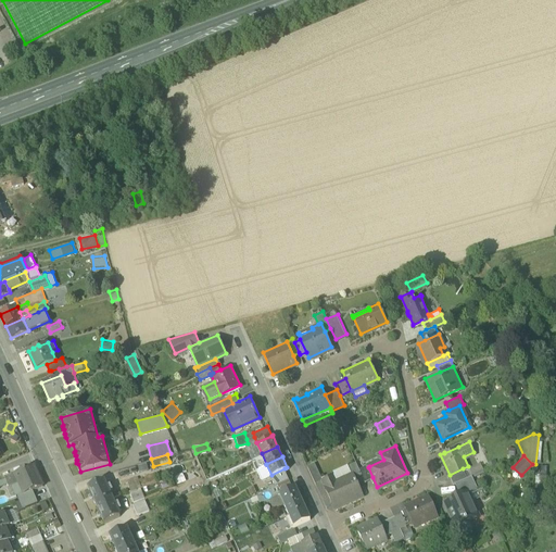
[(307,464),(315,481),(321,478),(323,478),(315,461),(307,464)]
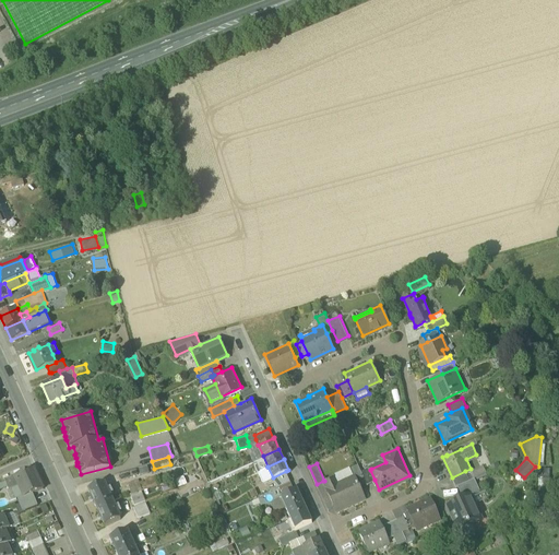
[(358,483),(365,480),(360,470),(357,463),(349,467),(353,474),(354,474),(358,483)]
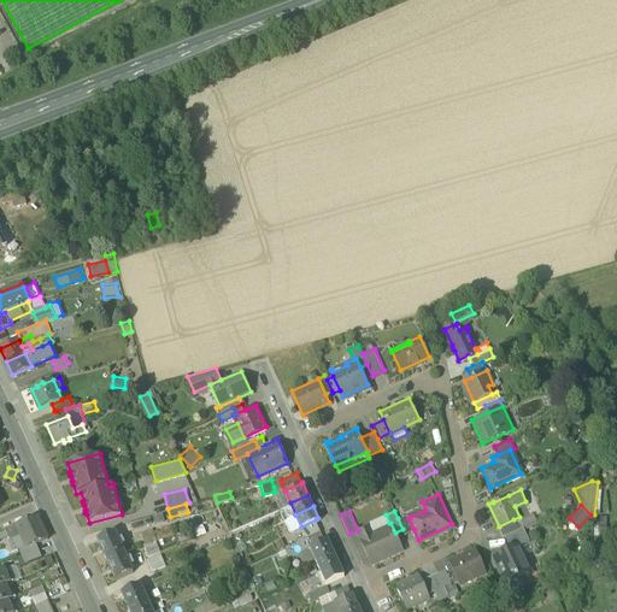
[(533,511),(519,517),(513,519),(517,528),(536,519),(533,511)]
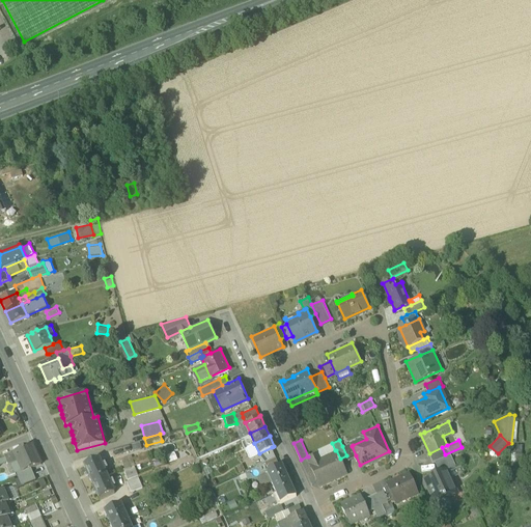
[(320,456),(335,450),(332,443),(332,442),(316,448),(318,452),(320,456)]
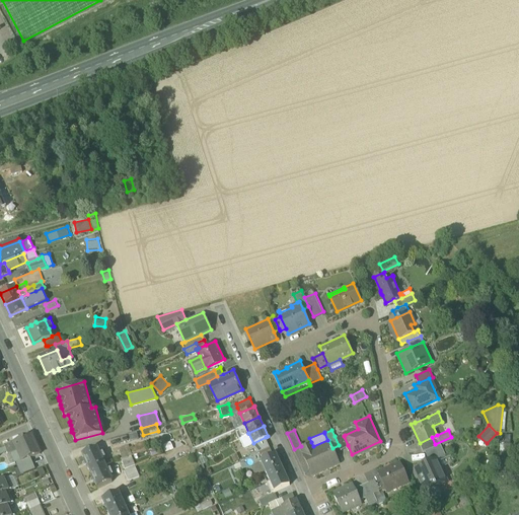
[(343,432),(335,436),(339,445),(341,448),(348,445),(344,436),(345,435),(343,432)]
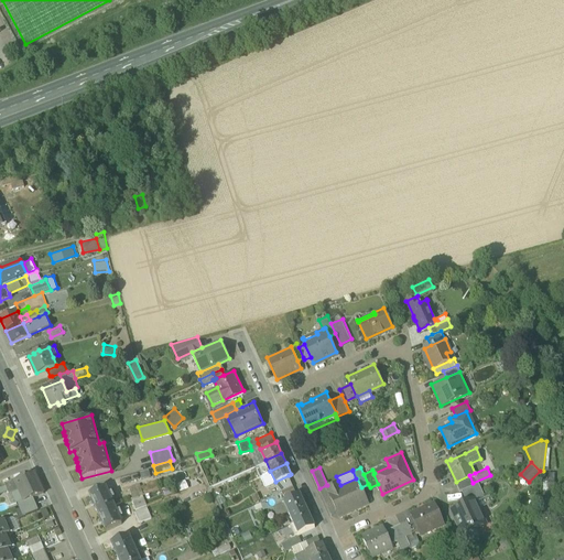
[(268,485),(275,482),(270,471),(262,474),(263,474),(262,476),(266,484),(268,485)]
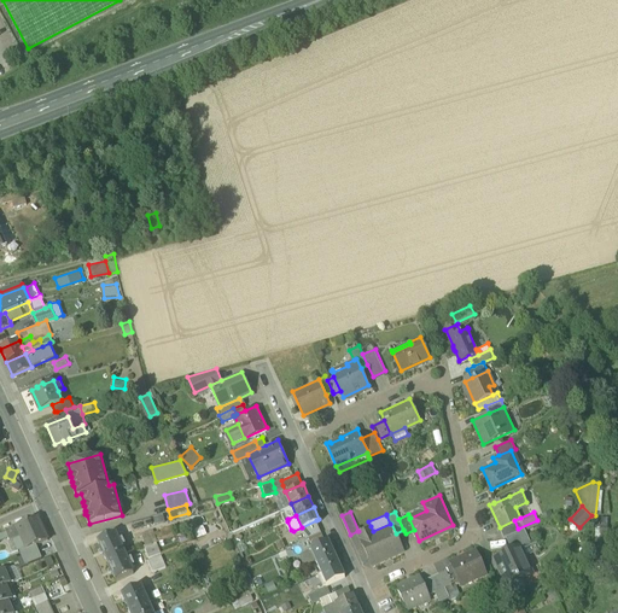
[(27,547),(36,543),(48,538),(39,517),(17,526),(19,532),(27,547)]
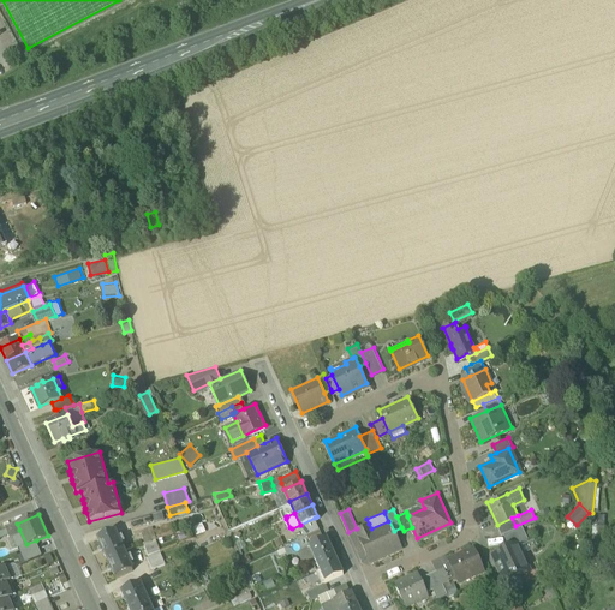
[(300,525),(304,534),(320,527),(315,518),(300,525)]
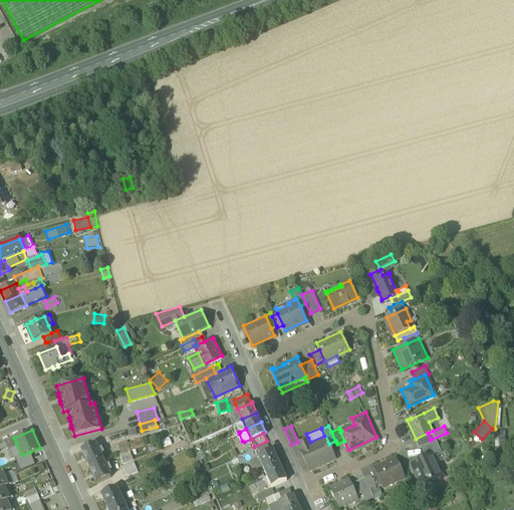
[(419,446),(421,445),(431,441),(431,440),(428,433),(416,439),(419,446)]
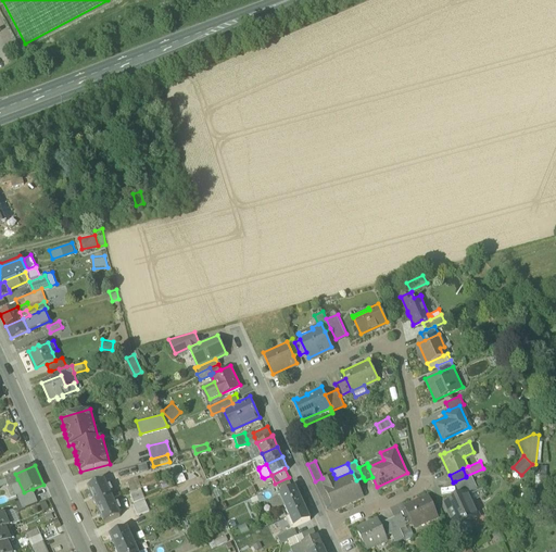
[(321,478),(335,506),(363,493),(356,480),(352,472),(351,472),(336,478),(333,474),(323,478),(321,478)]
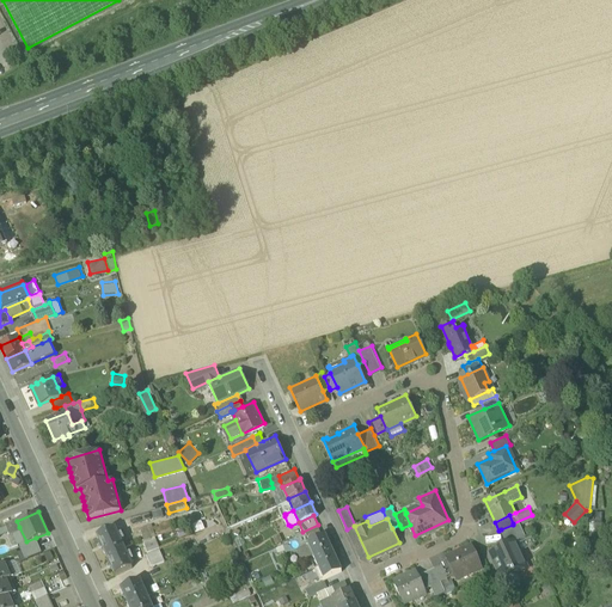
[(6,525),(8,532),(11,531),(19,527),(17,521),(6,525)]
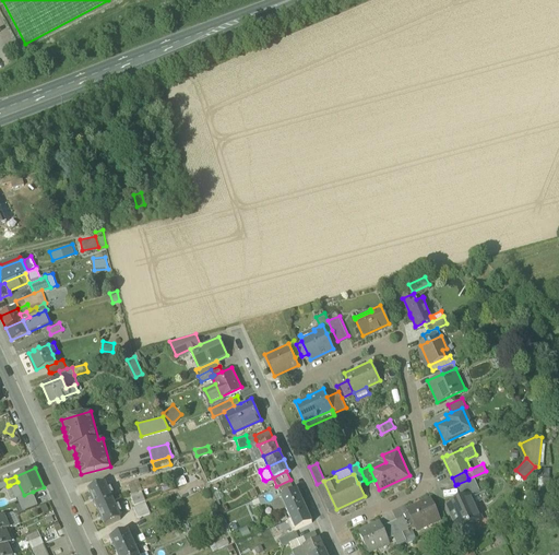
[(474,477),(468,480),(458,484),(463,496),(470,493),(470,494),(479,489),(474,477)]
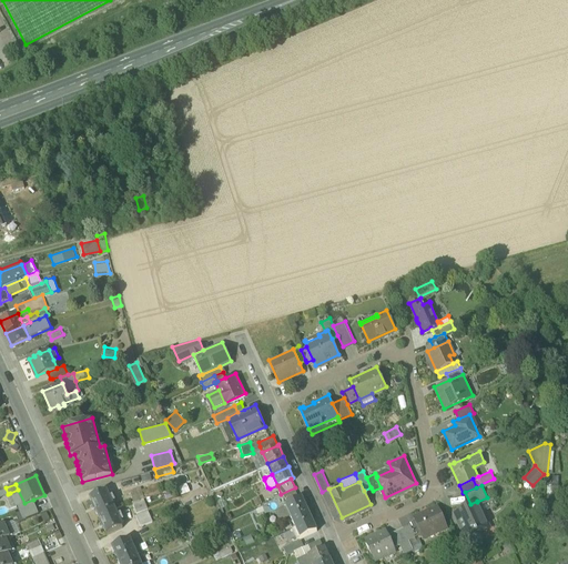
[(129,490),(130,495),(138,493),(142,492),(140,486),(129,490)]
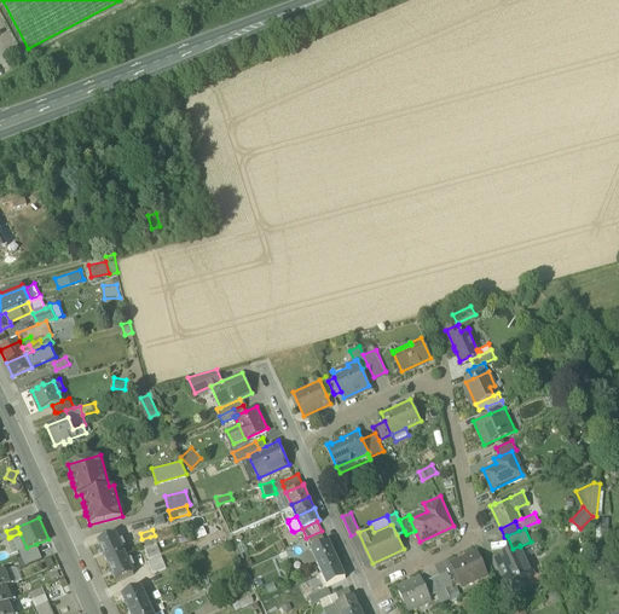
[(104,554),(106,560),(125,552),(121,545),(126,543),(123,538),(119,539),(116,532),(98,540),(102,548),(100,548),(103,554),(104,554)]
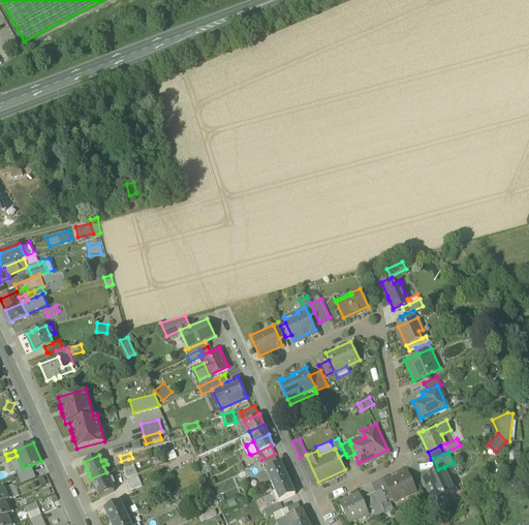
[(14,471),(23,468),(17,456),(9,459),(14,471)]
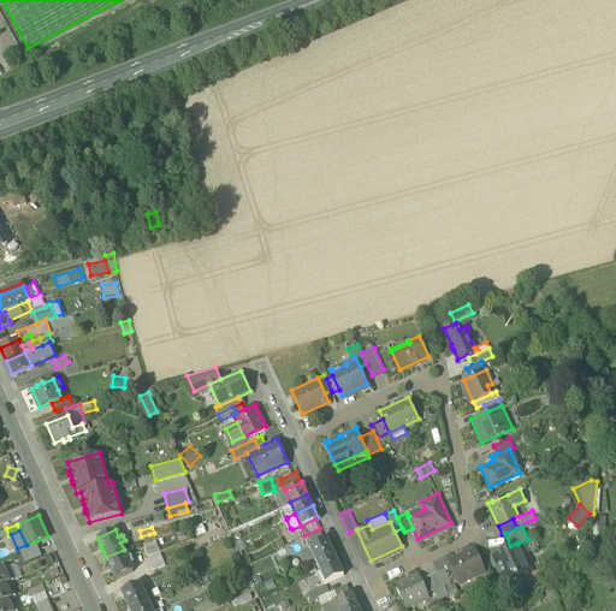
[(307,535),(309,541),(320,535),(318,531),(307,535)]
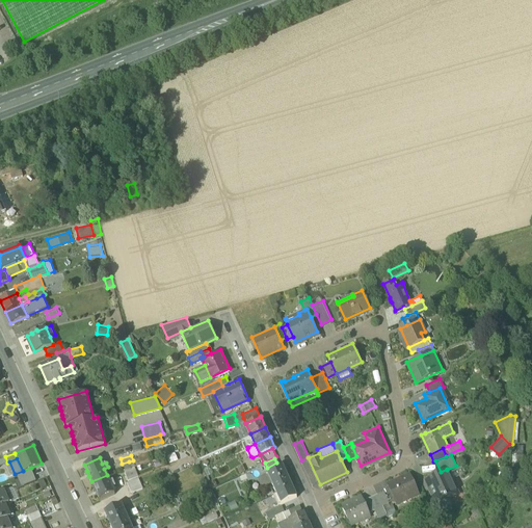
[(267,470),(271,481),(287,474),(282,464),(267,470)]
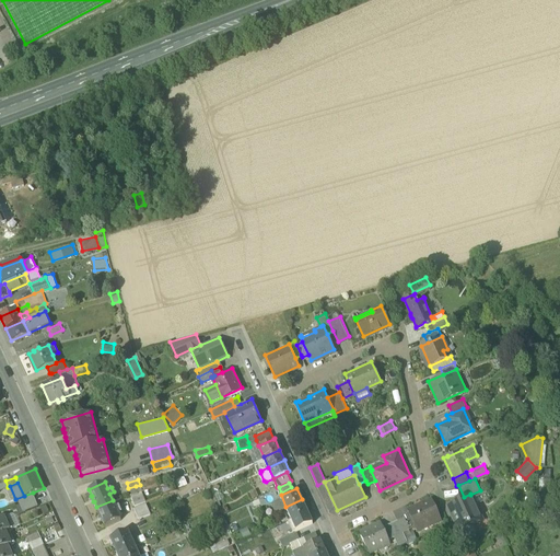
[(141,489),(138,490),(130,493),(133,502),(144,498),(141,489)]
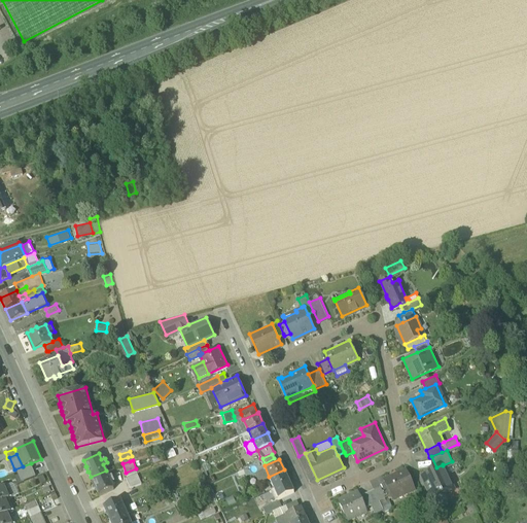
[(454,464),(452,461),(443,465),(449,480),(447,481),(451,489),(455,487),(449,473),(447,467),(454,464)]
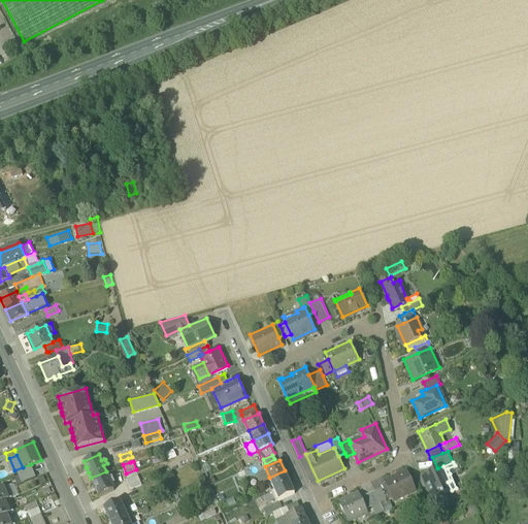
[(35,476),(31,464),(23,467),(19,469),(24,481),(35,476)]
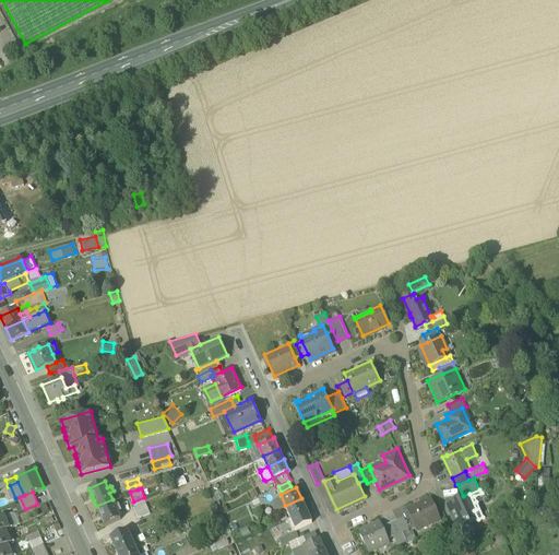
[(482,493),(474,496),(476,502),(487,496),(485,492),(482,493)]
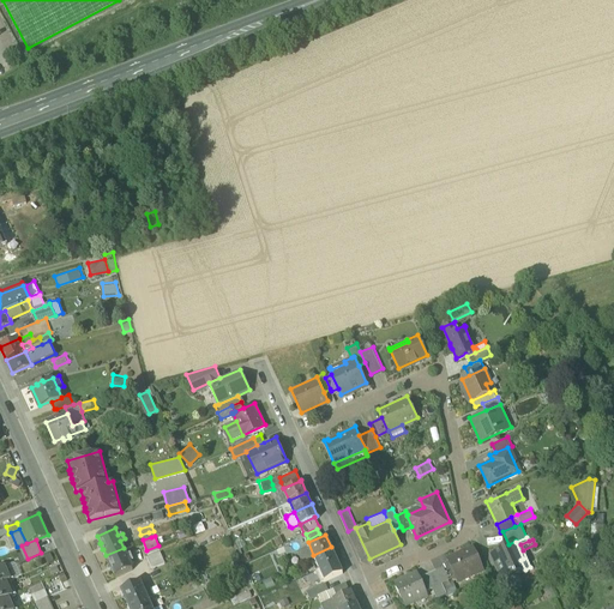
[(494,556),(504,579),(525,570),(521,560),(523,559),(516,542),(516,541),(509,544),(500,548),(503,553),(494,556)]
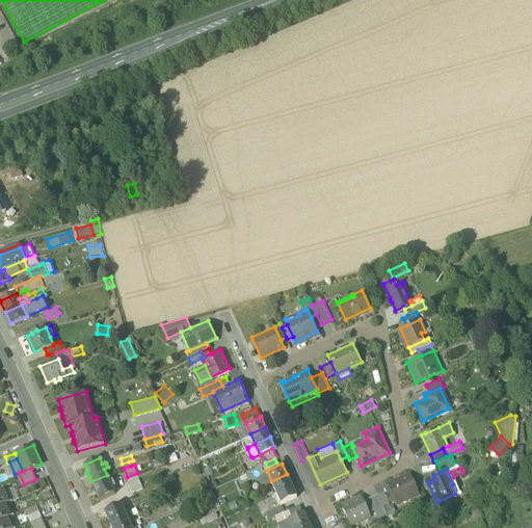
[(388,482),(396,502),(397,502),(396,500),(408,495),(408,496),(419,492),(409,472),(388,482)]
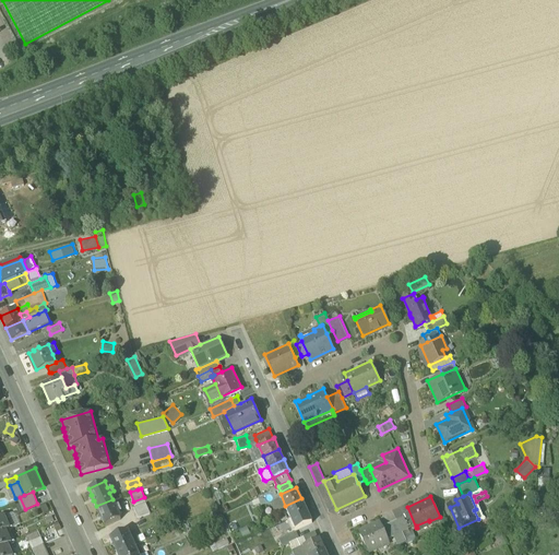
[(285,506),(290,516),(306,509),(301,498),(285,506)]
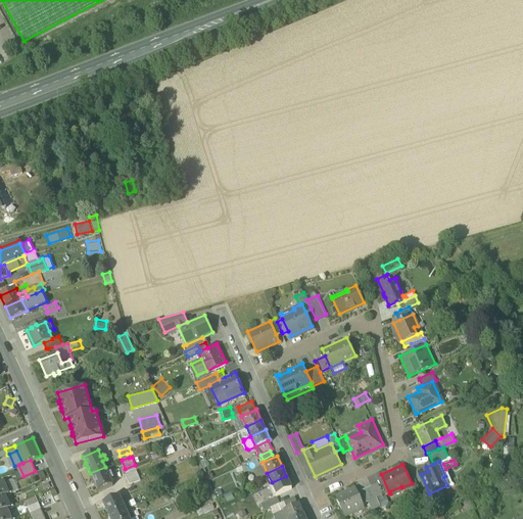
[(106,470),(105,467),(90,473),(93,479),(92,479),(94,484),(95,484),(98,490),(113,483),(111,479),(114,477),(110,468),(106,470)]
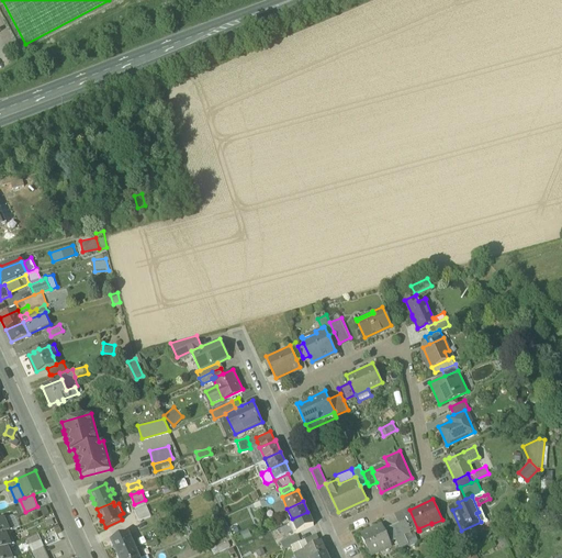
[(460,506),(458,502),(448,506),(459,532),(461,531),(452,510),(460,506)]
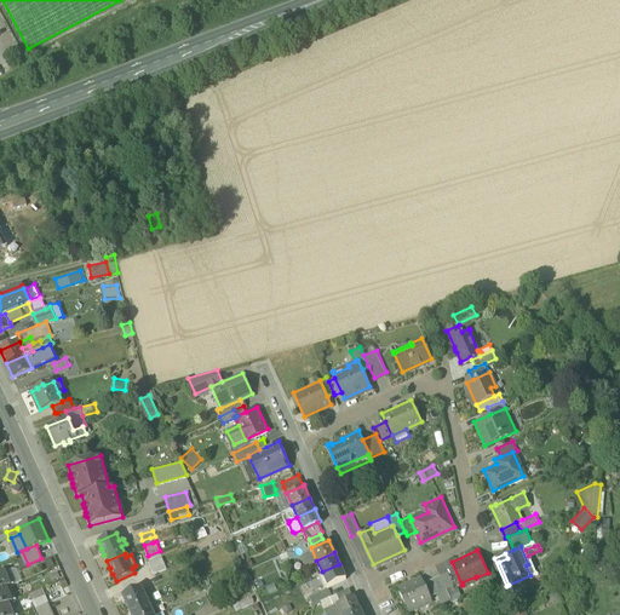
[(55,564),(51,556),(44,559),(49,568),(55,564)]
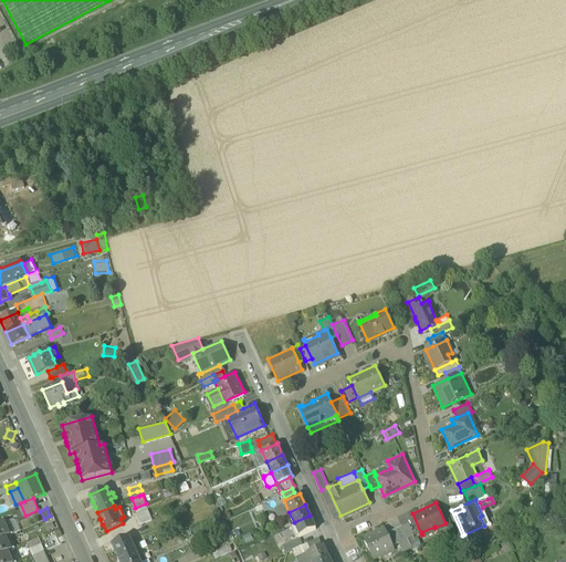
[(135,512),(139,523),(152,518),(147,508),(135,512)]
